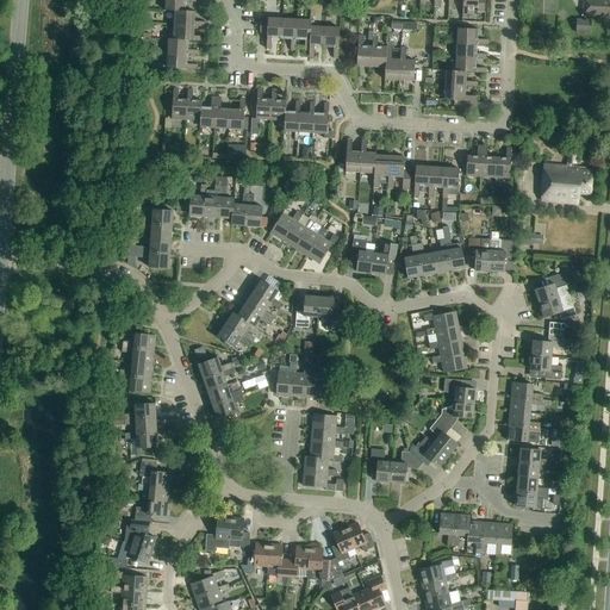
[(166,0),(166,11),(175,12),(186,12),(186,2),(197,4),(197,0),(166,0)]
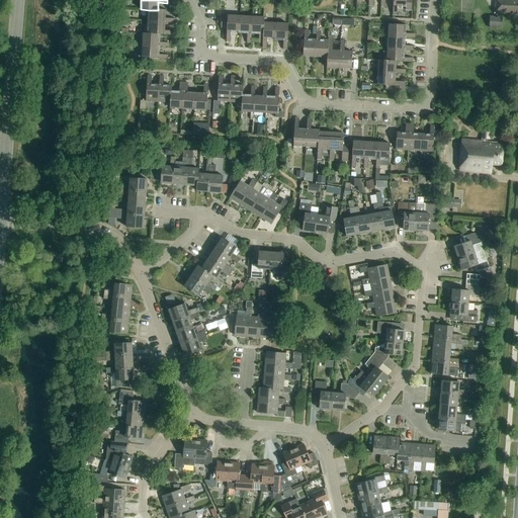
[(394,0),(393,16),(398,16),(398,7),(407,7),(406,10),(412,11),(412,0),(394,0)]
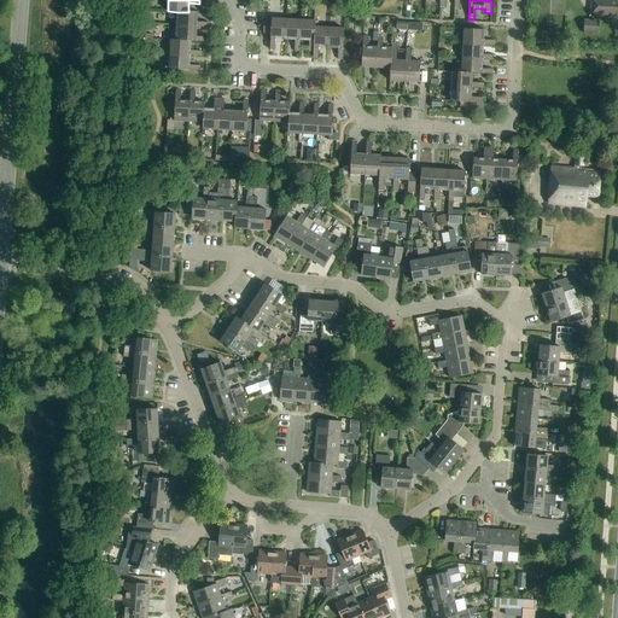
[(617,18),(617,1),(602,0),(601,0),(590,0),(589,17),(592,17),(592,22),(584,21),(583,34),(598,34),(599,22),(596,22),(596,17),(617,18)]
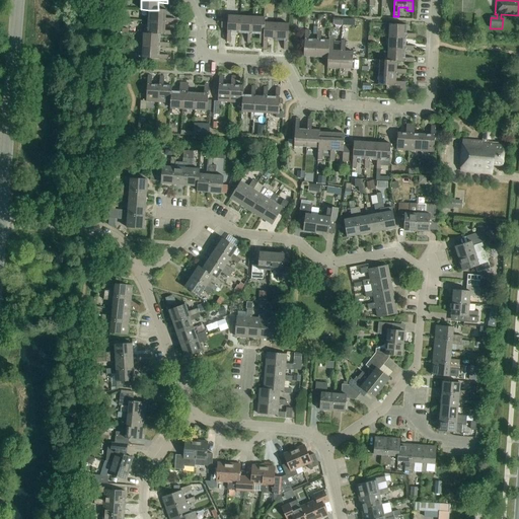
[(176,23),(176,19),(166,18),(166,10),(158,10),(149,10),(148,21),(165,22),(165,23),(176,23)]
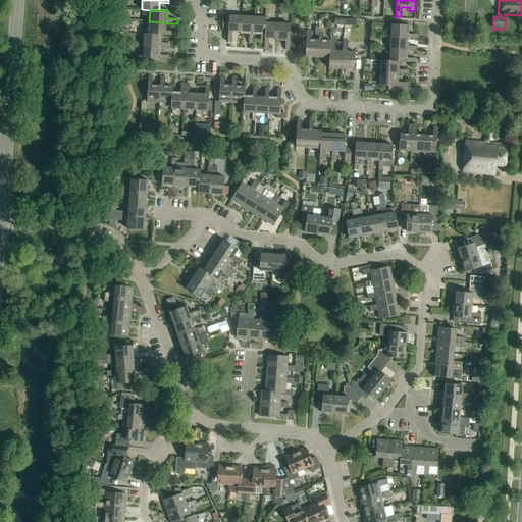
[(238,33),(239,16),(224,15),(223,28),(229,29),(228,42),(232,42),(233,33),(238,33)]
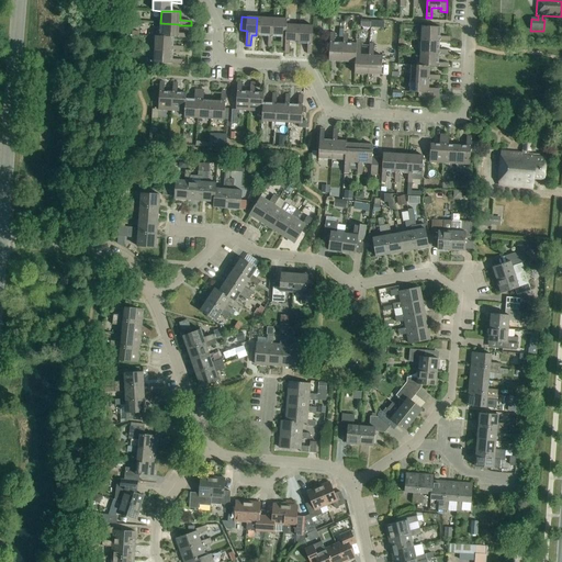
[(257,18),(256,35),(268,36),(268,46),(273,46),(273,36),(271,36),(272,19),(257,18)]
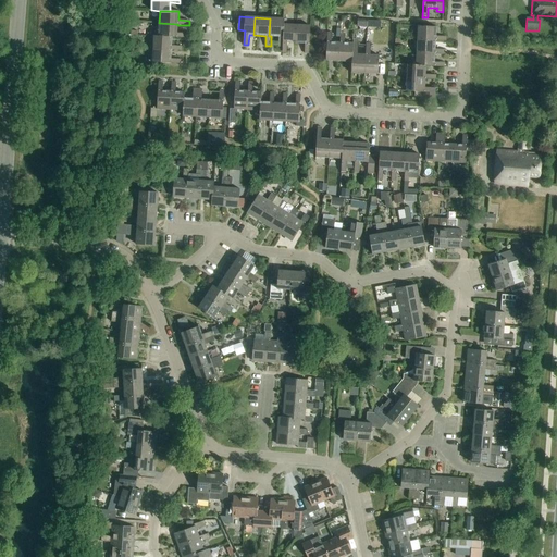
[(284,47),(285,25),(285,19),(270,19),(269,36),(271,36),(280,37),(279,47),(283,47),(284,47)]
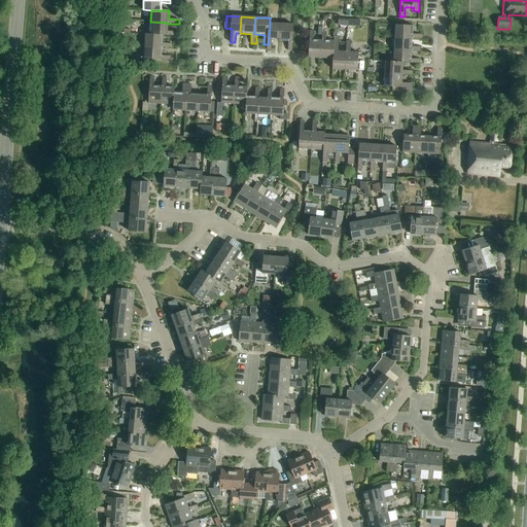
[(150,22),(150,34),(164,35),(164,36),(178,36),(178,32),(168,32),(168,24),(168,23),(150,22)]
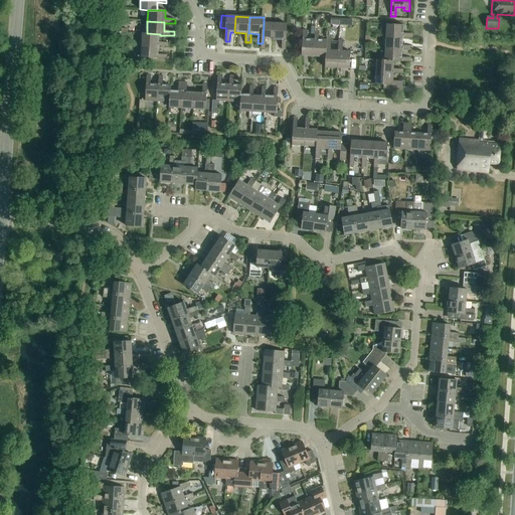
[(266,40),(275,40),(276,23),(264,23),(263,43),(262,43),(262,48),(266,48),(266,40)]
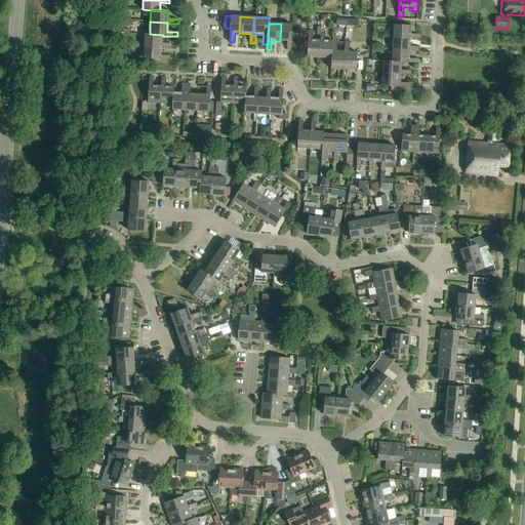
[(293,25),(281,24),(280,41),(288,41),(287,50),(291,51),(293,25)]
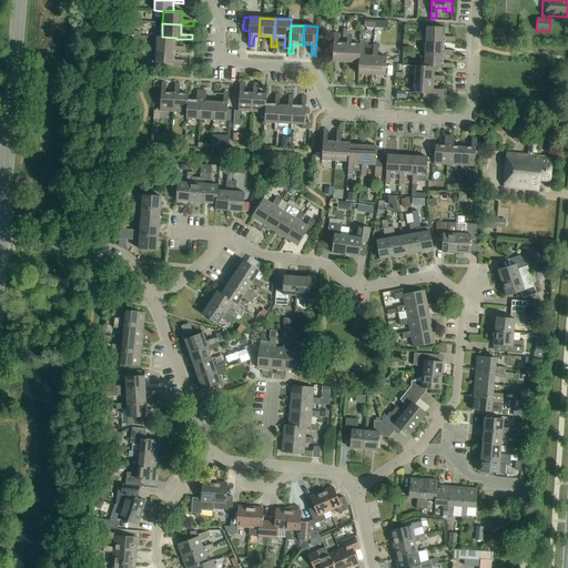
[(426,27),(426,40),(444,41),(454,42),(454,38),(445,37),(445,28),(426,27)]
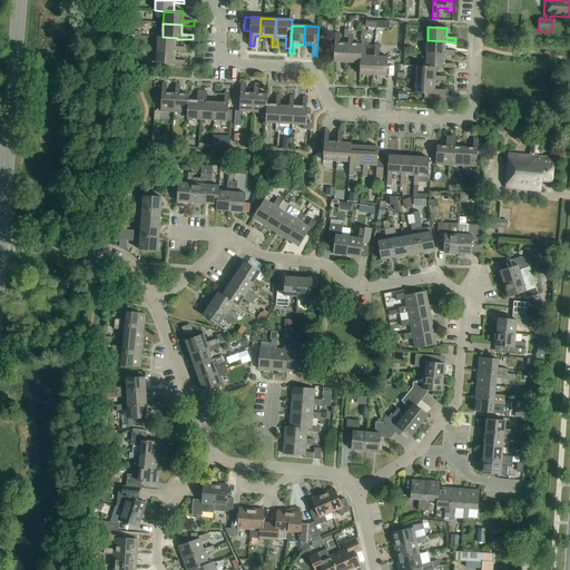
[(349,45),(340,43),(340,33),(335,33),(334,62),(347,64),(349,45)]
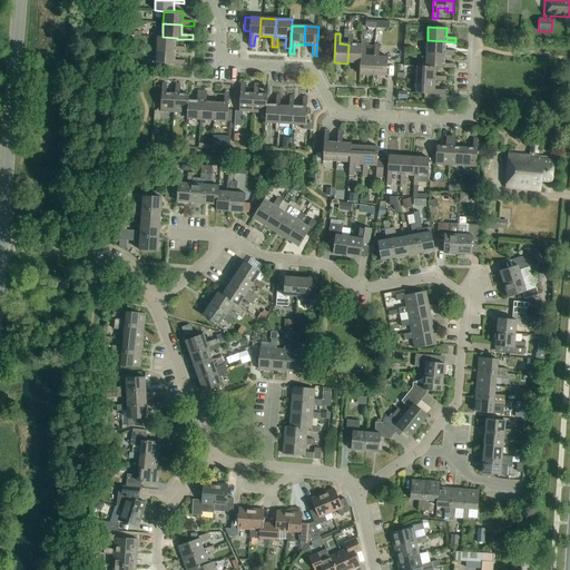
[(347,64),(361,64),(362,46),(353,45),(353,35),(349,35),(349,45),(347,64)]
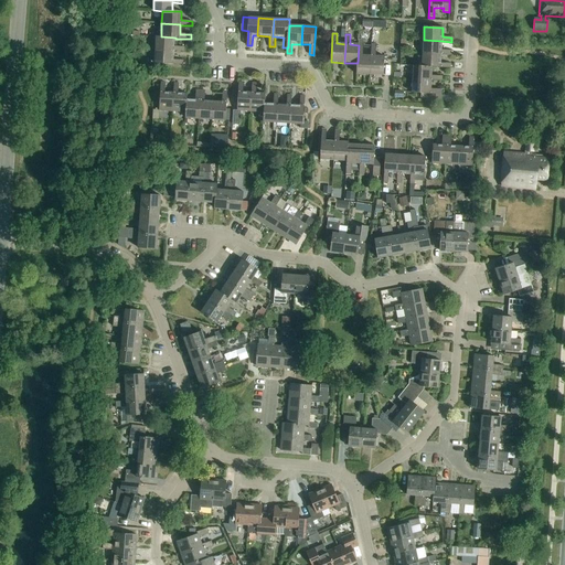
[(176,38),(161,36),(157,36),(156,50),(174,51),(174,52),(184,52),(184,48),(174,48),(176,39),(176,38)]
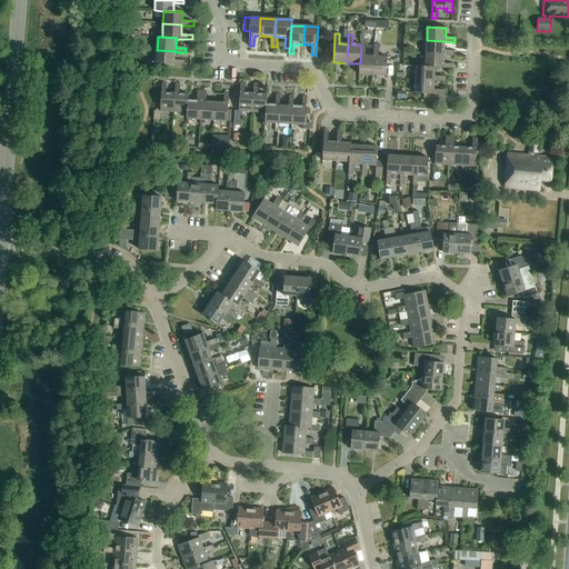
[(445,41),(427,40),(426,53),(445,55),(453,56),(455,51),(445,50),(445,41)]
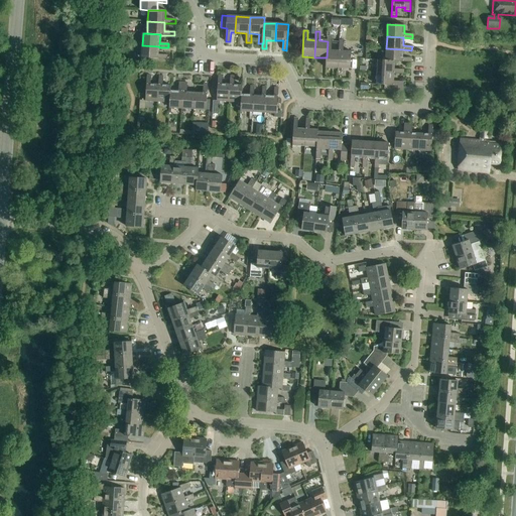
[(339,51),(332,51),(332,40),(328,40),(328,41),(327,57),(327,68),(339,69),(339,51)]
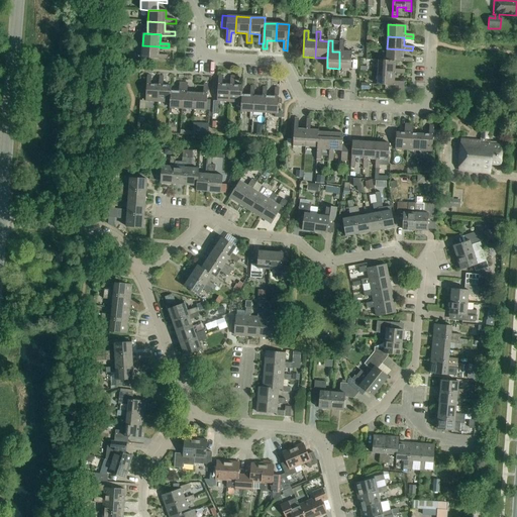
[(339,41),(339,52),(339,69),(351,70),(351,53),(343,52),(344,41),(339,41)]
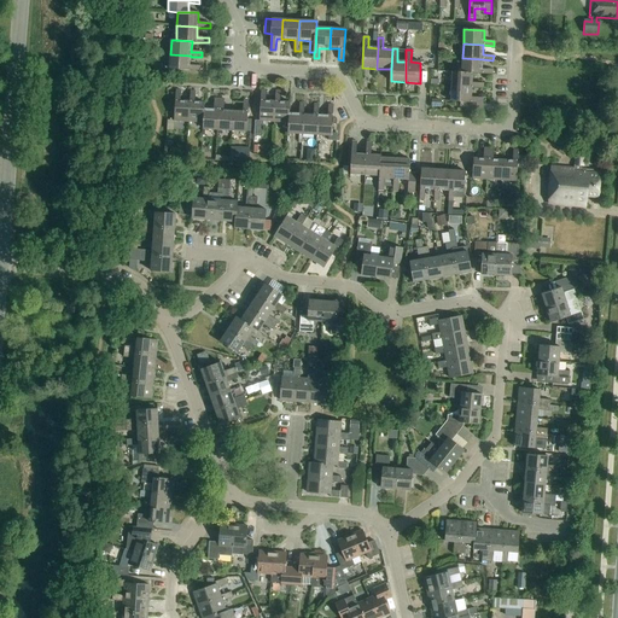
[(191,65),(191,57),(191,56),(170,54),(170,69),(200,71),(200,66),(191,65)]
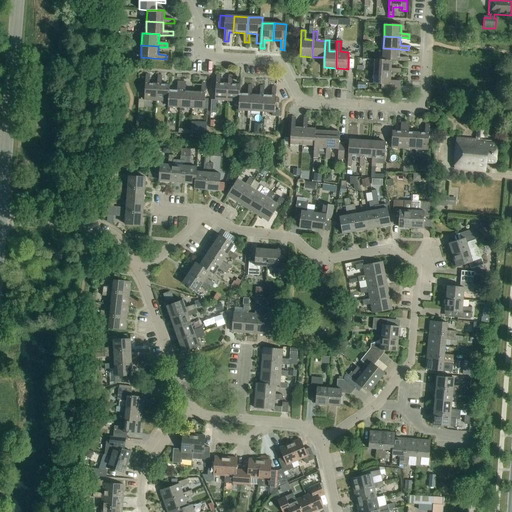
[(383,48),(383,60),(391,61),(408,62),(408,58),(399,57),(400,49),(383,48)]
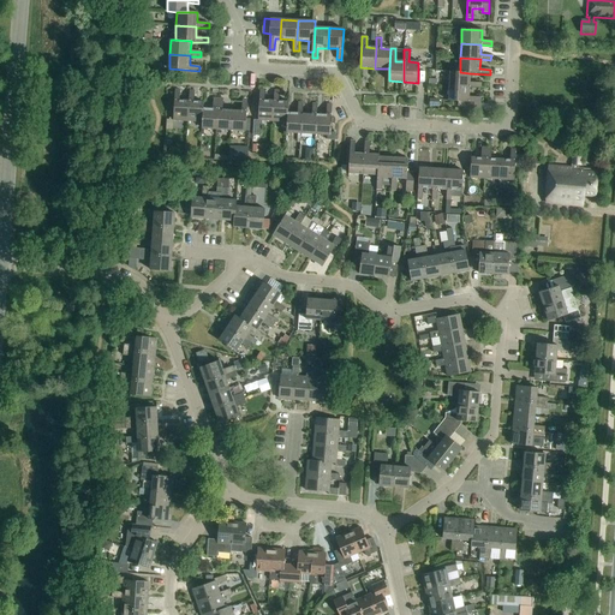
[(449,87),(469,88),(481,89),(482,83),(470,83),(470,73),(460,72),(451,72),(449,87)]
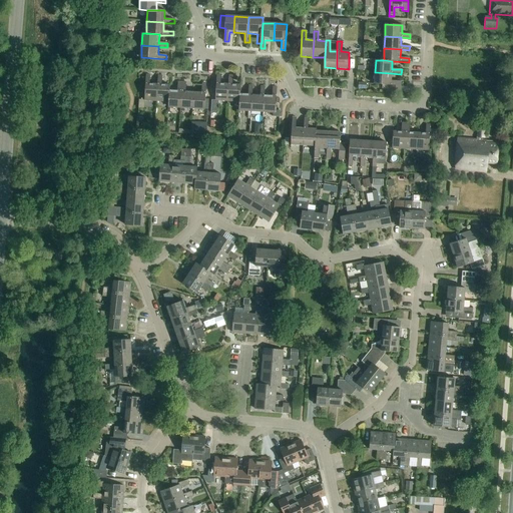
[(401,81),(391,81),(391,73),(375,72),(374,85),(389,85),(388,91),(400,92),(401,81)]
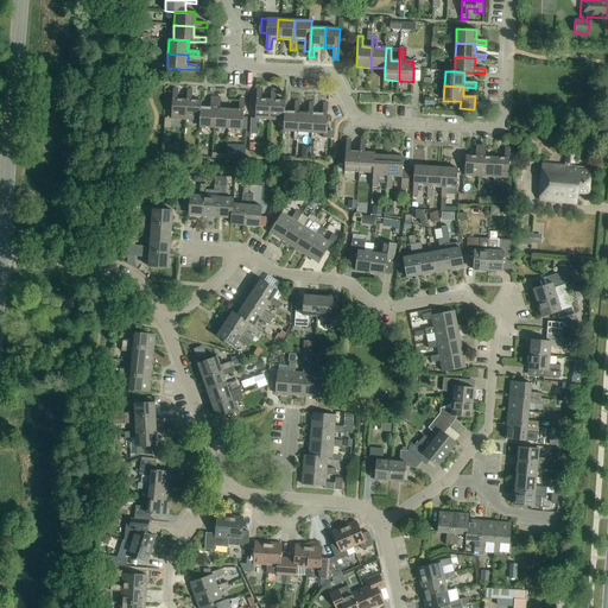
[(187,121),(188,100),(178,99),(178,89),(173,89),(172,120),(187,121)]
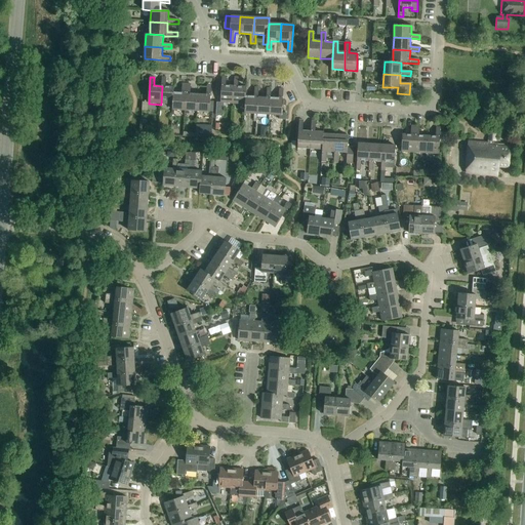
[(233,104),(234,87),(227,86),(227,77),(223,77),(220,104),(233,104)]
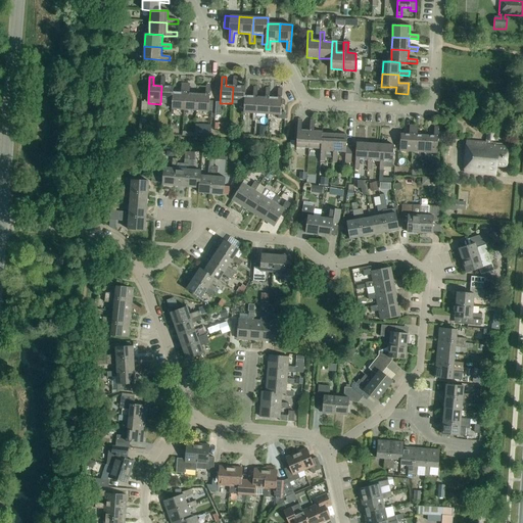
[(161,86),(160,104),(173,104),(174,92),(174,87),(165,86),(165,78),(162,78),(161,86)]
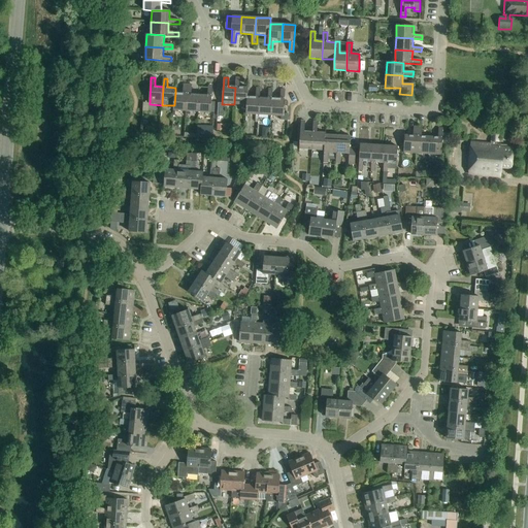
[(235,88),(234,104),(246,105),(246,97),(248,97),(249,88),(240,88),(240,78),(236,78),(235,88)]
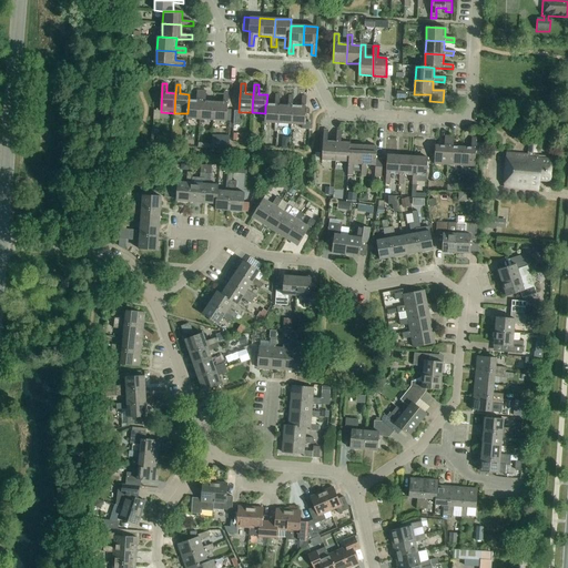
[(186,119),(200,120),(202,91),(198,91),(196,101),(189,100),(188,113),(186,119)]
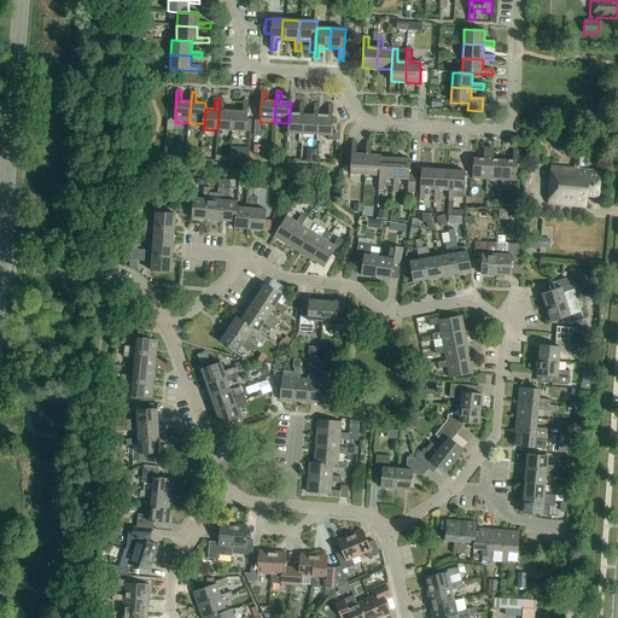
[(220,99),(217,130),(232,132),(234,111),(225,110),(225,100),(220,99)]
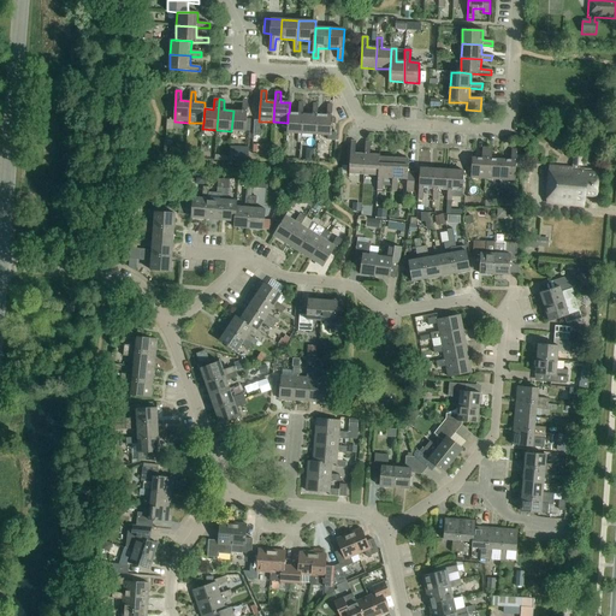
[(243,111),(234,111),(231,131),(247,132),(248,101),(243,101),(243,111)]
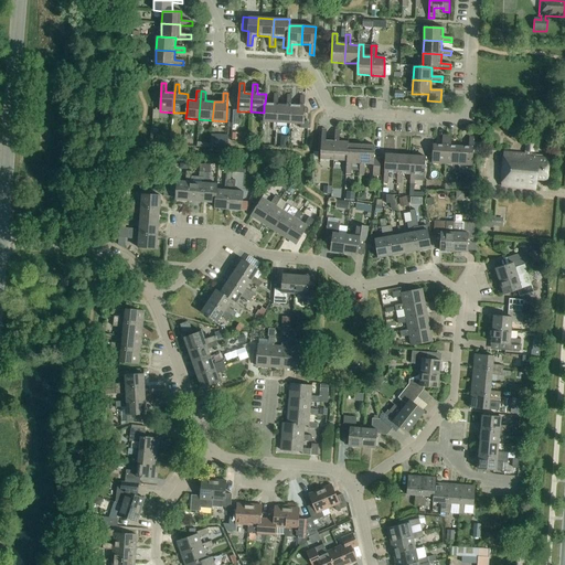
[(264,104),(264,113),(263,123),(277,123),(278,105),(279,95),(275,95),(274,104),(265,104),(264,104)]
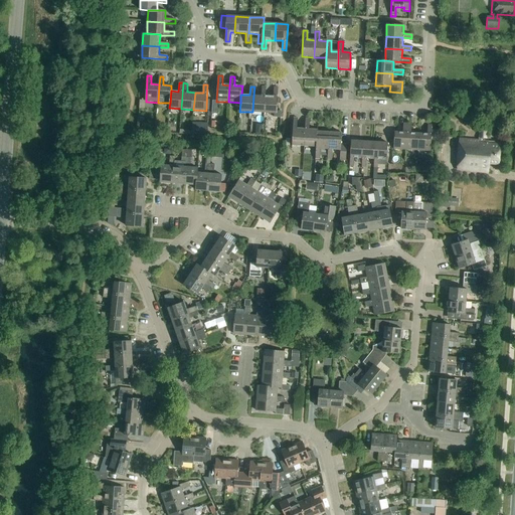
[(252,112),(265,113),(266,96),(267,88),(263,87),(262,96),(253,96),(252,112)]
